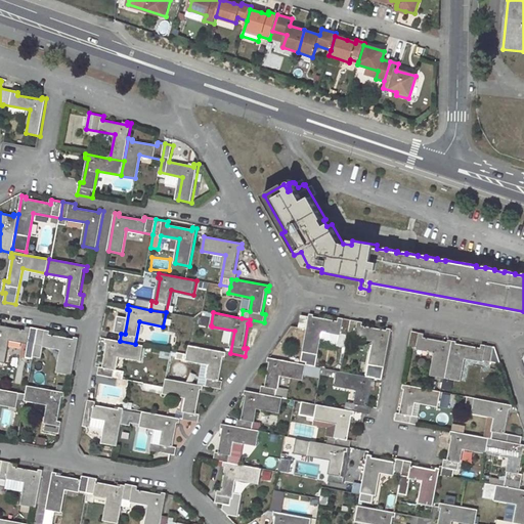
[(314,366),(321,331),(340,334),(338,344),(338,346),(346,348),(348,336),(351,319),(339,317),(338,321),(314,316),(314,314),(310,314),(310,316),(307,330),(301,361),(307,362),(306,365),(314,366)]
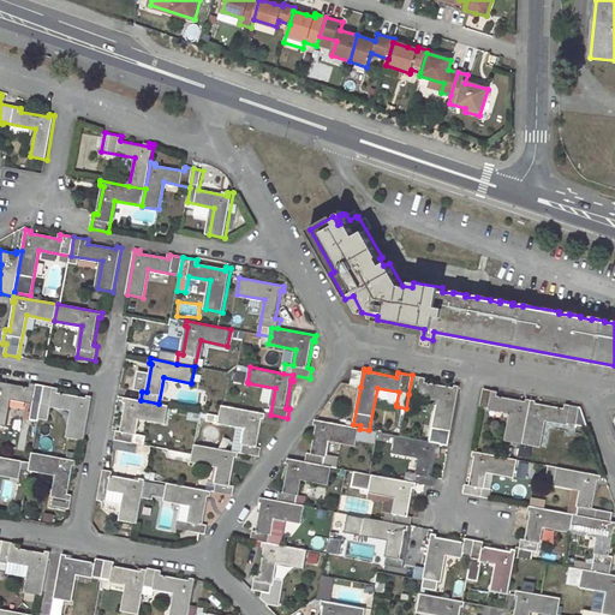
[(354,370),(351,384),(360,387),(364,371),(354,370)]
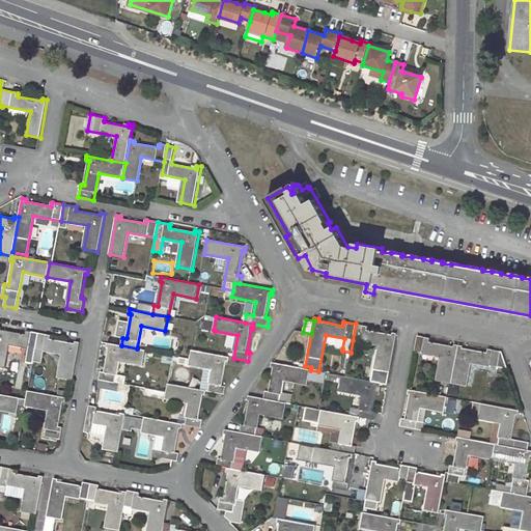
[(356,324),(353,340),(362,341),(380,345),(373,382),(381,384),(387,385),(397,334),(393,333),(392,335),(367,330),(368,327),(356,324)]
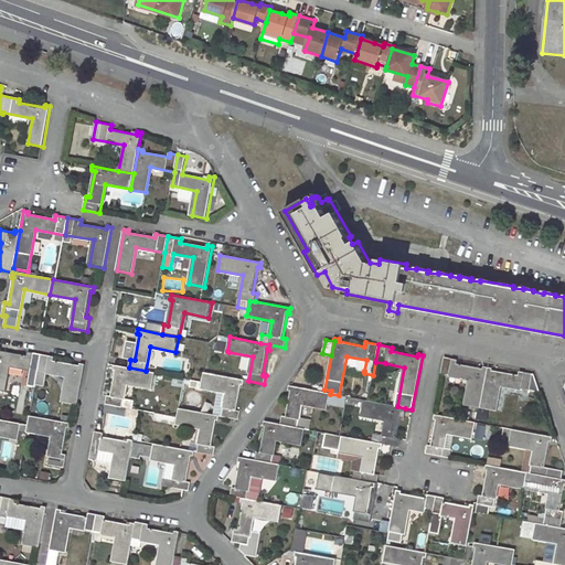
[(0,349),(0,390),(6,392),(10,366),(30,370),(27,386),(35,387),(38,371),(41,354),(28,352),(28,356),(1,351),(2,349),(0,349)]
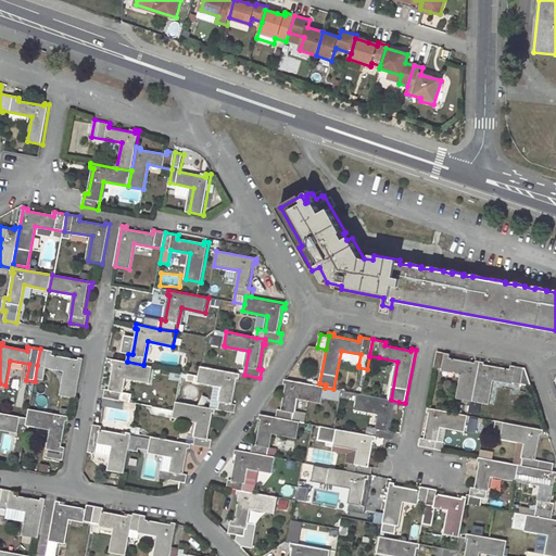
[(66,370),(62,396),(76,399),(84,358),(78,357),(78,359),(53,355),(53,352),(40,349),(37,365),(66,370)]
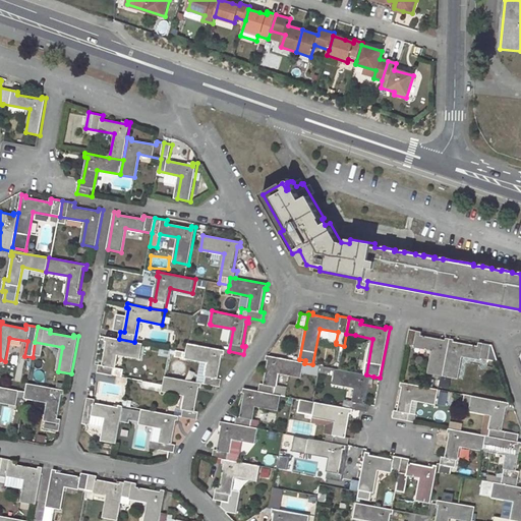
[(320,329),(317,339),(336,342),(338,332),(320,329)]
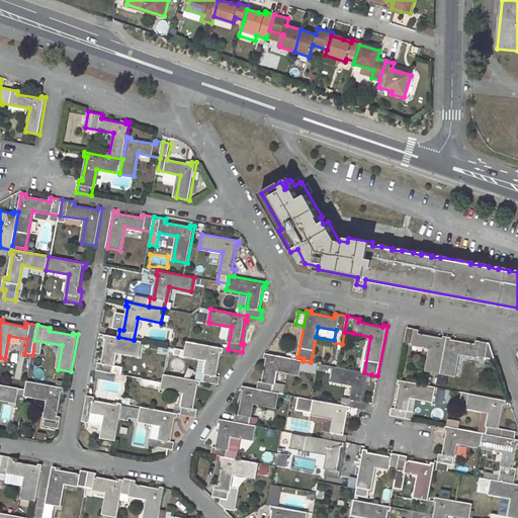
[(408,328),(405,343),(432,348),(427,371),(440,374),(448,336),(443,336),(443,338),(419,334),(420,330),(408,328)]
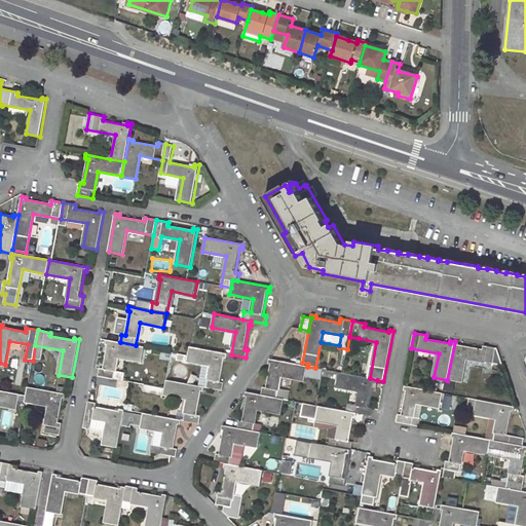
[(349,337),(347,349),(346,355),(355,358),(359,338),(349,337)]
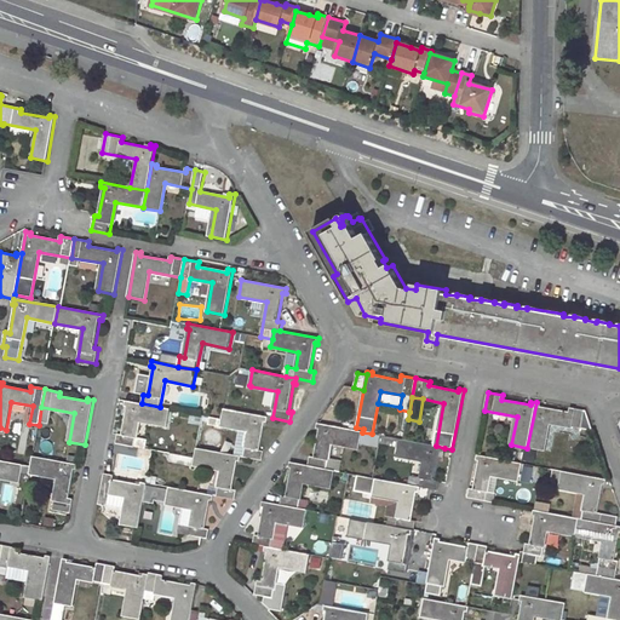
[(125,401),(124,406),(127,406),(122,435),(119,434),(116,443),(141,448),(145,449),(148,440),(136,437),(139,420),(168,426),(171,409),(160,407),(142,403),(125,401)]
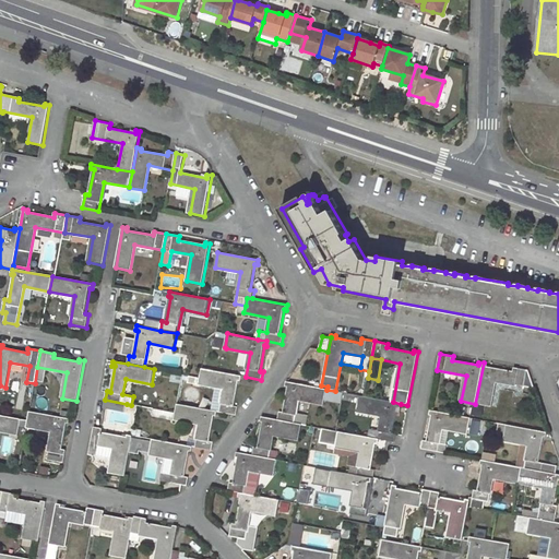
[(484,363),(475,404),(490,406),(496,381),(534,389),(527,370),(514,367),(513,371),(487,366),(487,364),(484,363)]
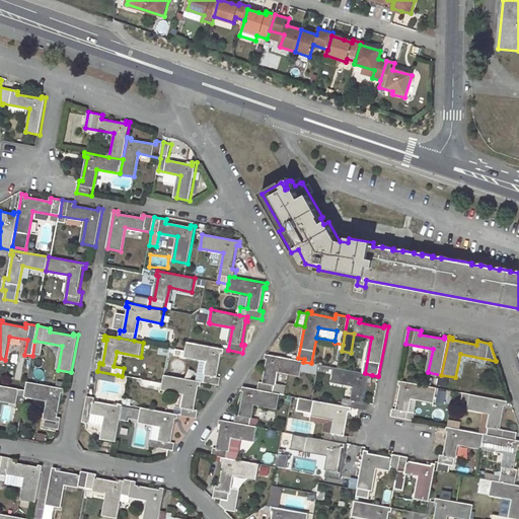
[(188,343),(184,356),(209,361),(205,382),(220,385),(221,378),(218,377),(222,353),(224,354),(225,349),(188,343)]
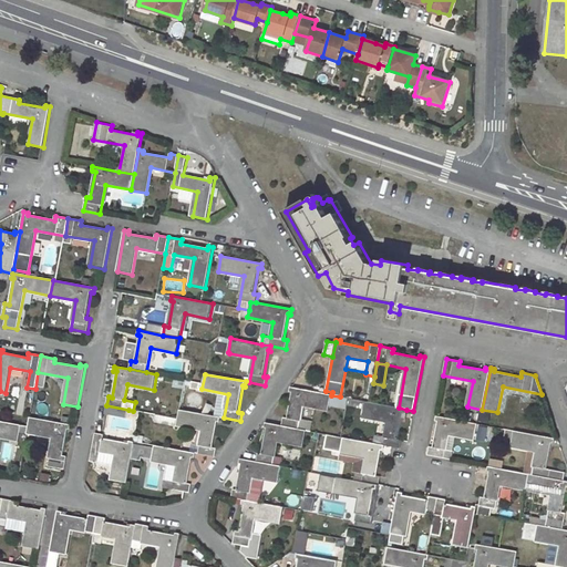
[(290,388),(289,392),(292,392),(288,419),(282,418),(281,425),(307,431),(311,431),(312,422),(300,420),(302,404),(328,410),(329,404),(347,408),(349,399),(340,397),(331,395),(290,388)]
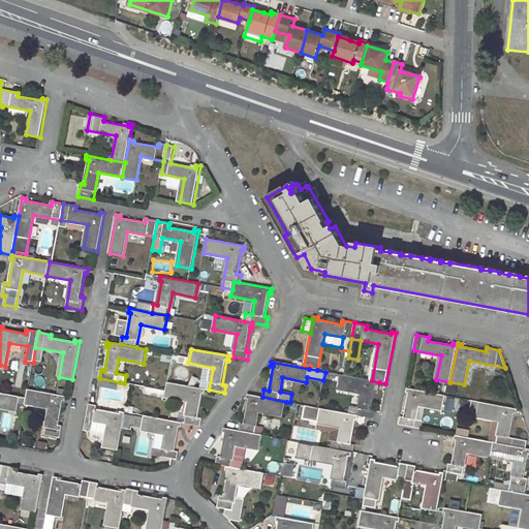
[(349,405),(348,413),(359,415),(374,418),(375,410),(372,409),(376,385),(378,386),(379,382),(372,380),(342,375),(339,389),(363,394),(360,407),(349,405)]
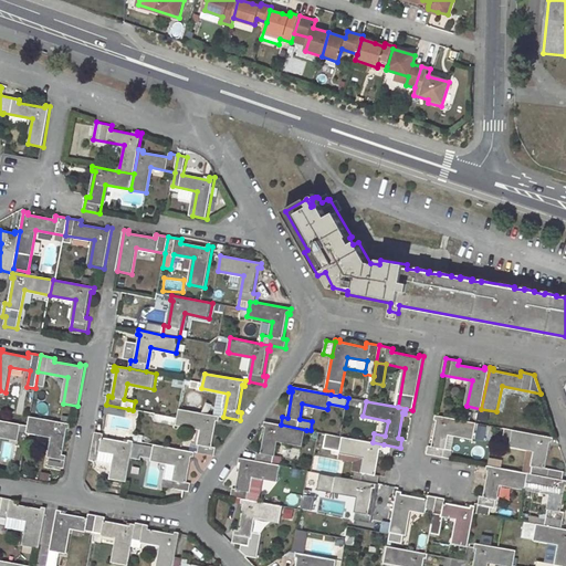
[(106,405),(104,413),(127,418),(128,409),(106,405)]
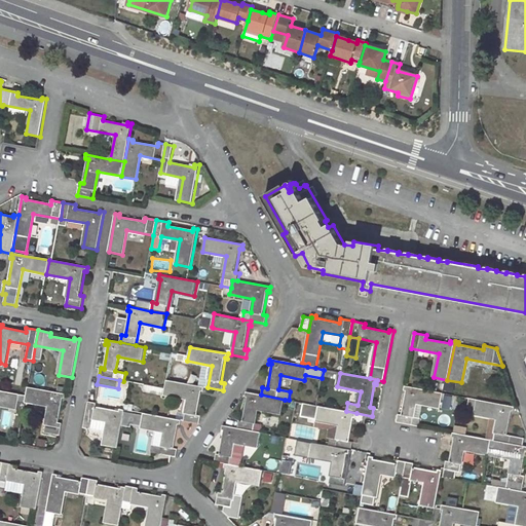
[(201,416),(197,415),(201,391),(203,391),(204,386),(166,380),(164,393),(188,399),(184,421),(199,423),(201,416)]
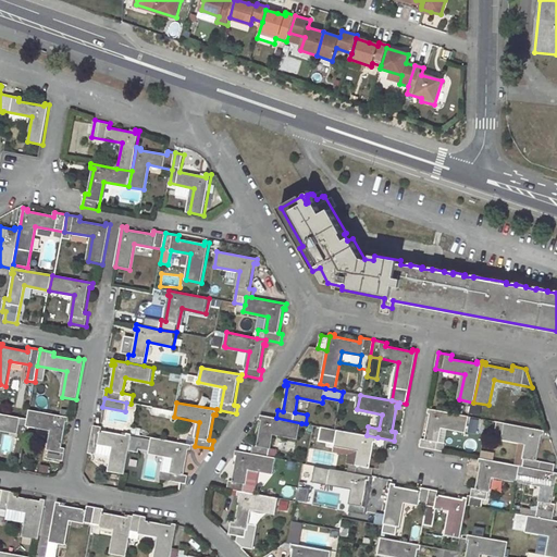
[(153,408),(152,415),(172,418),(172,410),(153,408)]
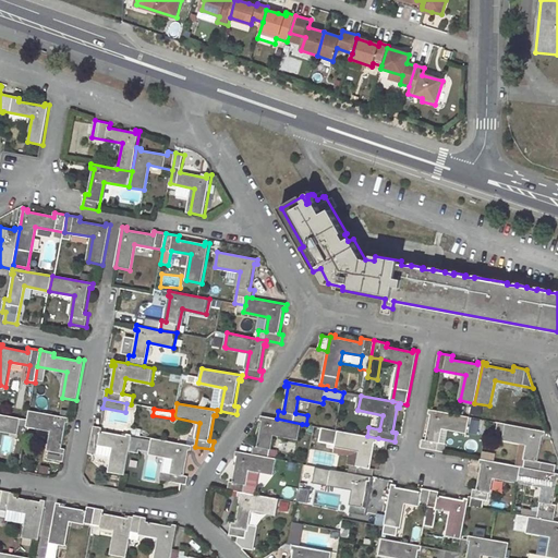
[(423,439),(422,448),(444,451),(446,444),(448,445),(451,428),(468,432),(470,416),(431,409),(429,414),(432,415),(426,439),(423,439)]
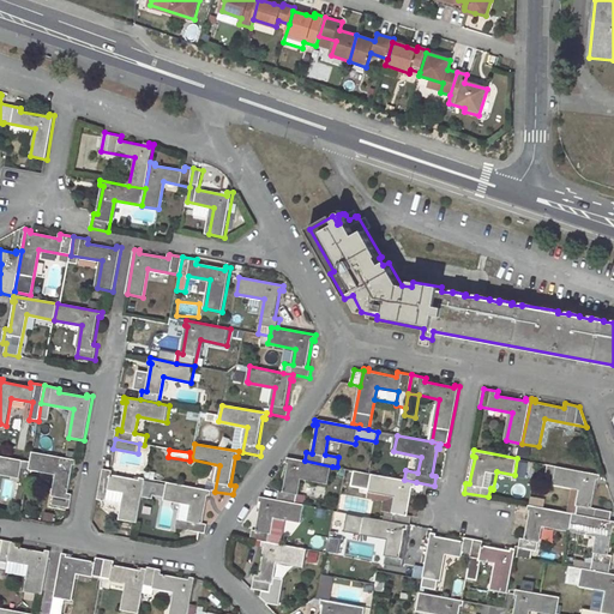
[(72,494),(68,493),(73,464),(76,465),(77,459),(32,451),(30,469),(58,474),(52,505),(70,509),(72,494)]
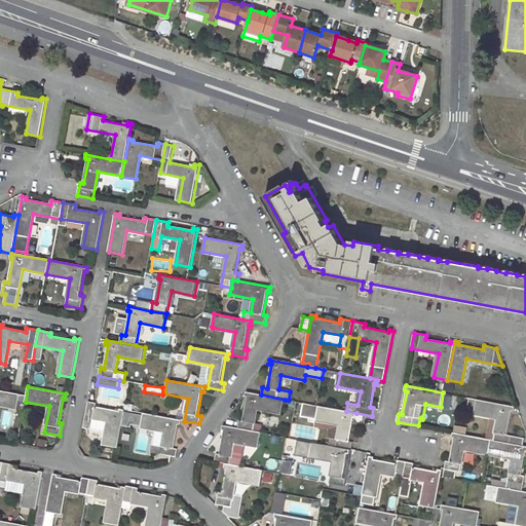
[(0,405),(17,408),(20,395),(0,390),(0,405)]
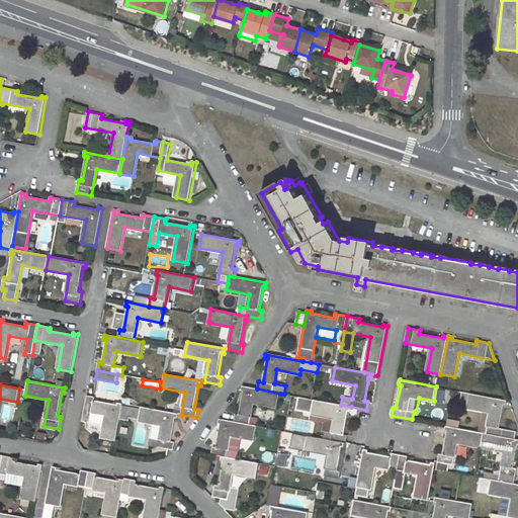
[(236,414),(234,422),(249,425),(254,403),(277,408),(280,394),(257,389),(243,385),(242,392),(244,392),(239,415),(236,414)]
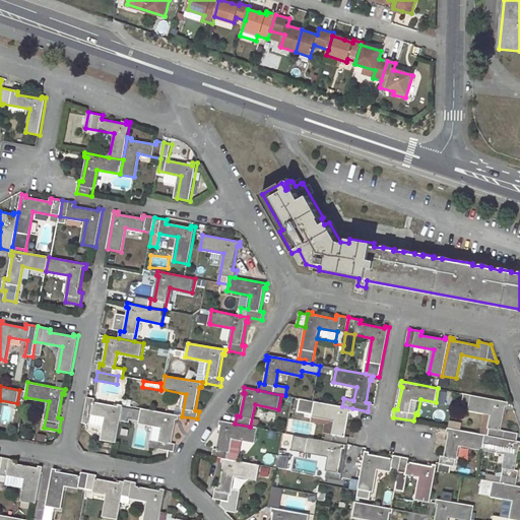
[(438,405),(446,406),(448,391),(440,390),(438,405)]
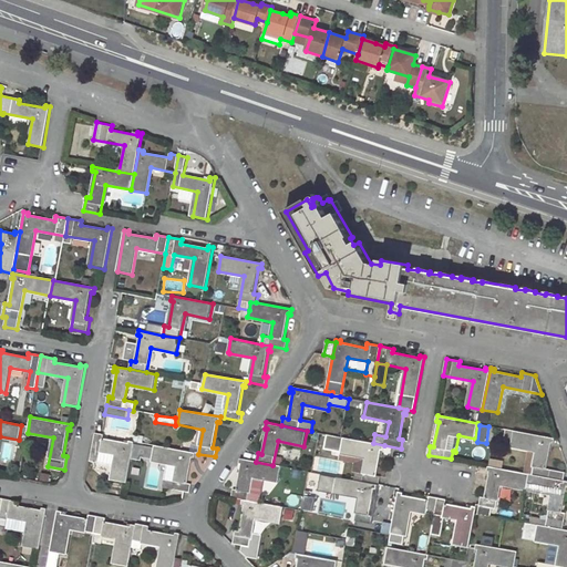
[(514,431),(512,445),(537,451),(535,466),(529,465),(527,473),(529,474),(565,481),(566,473),(547,468),(552,443),(554,443),(555,439),(514,431)]
